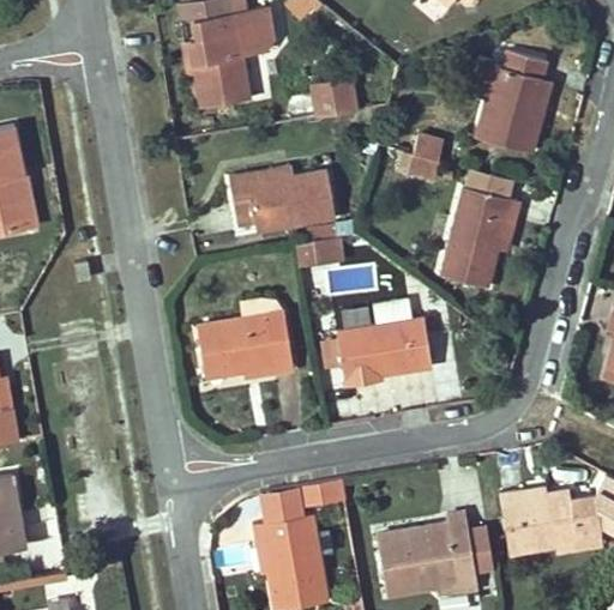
[(181,23),(235,13),(233,0),(186,0),(178,1),(181,23)]
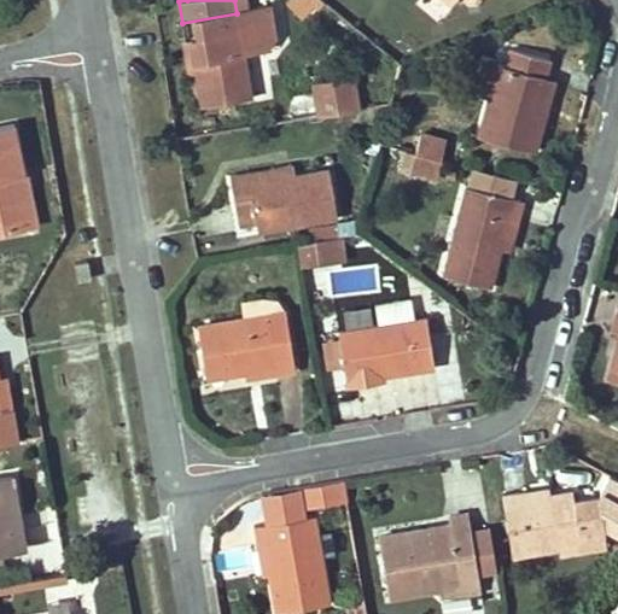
[(320,0),(284,0),(301,19),(321,1),(320,0)]
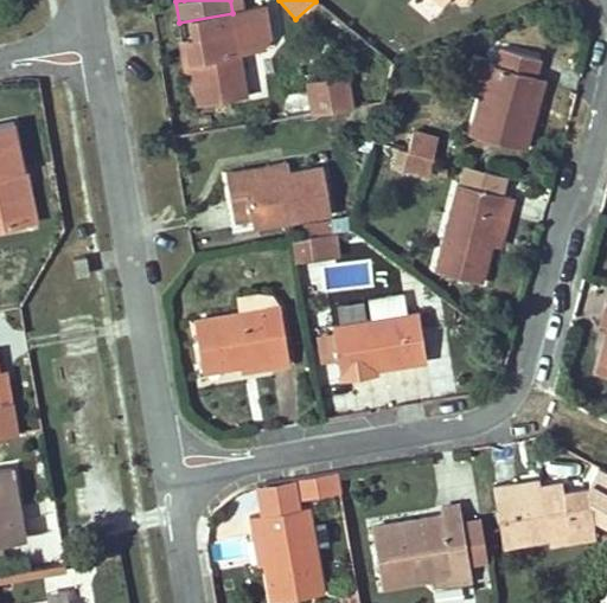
[(264,7),(232,13),(238,55),(261,51),(269,38),(264,7)]
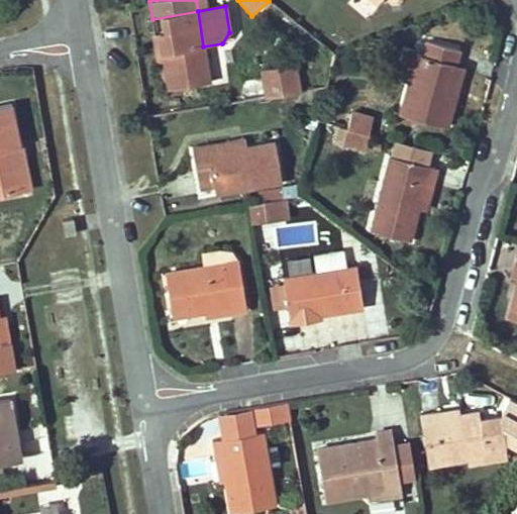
[(152,19),(154,34),(161,34),(165,62),(170,90),(209,84),(203,46),(198,11),(152,19)]
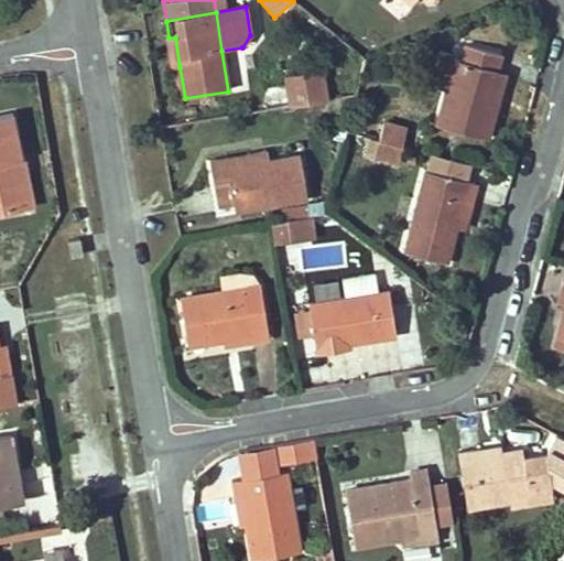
[(173,68),(180,67),(175,38),(169,38),(173,68)]
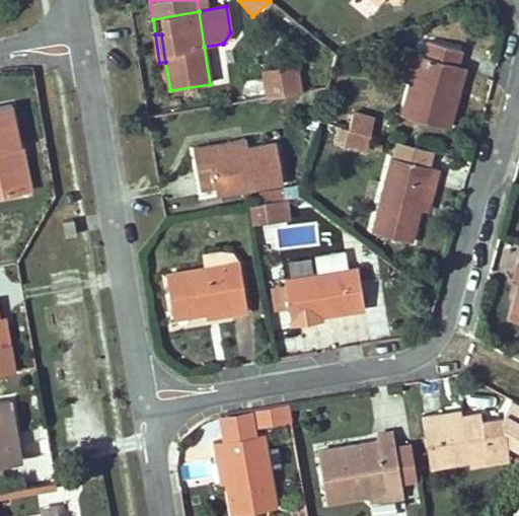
[(425,57),(419,55),(411,84),(402,116),(449,129),(457,95),(450,93),(458,65),(462,51),(429,43),(425,57)]
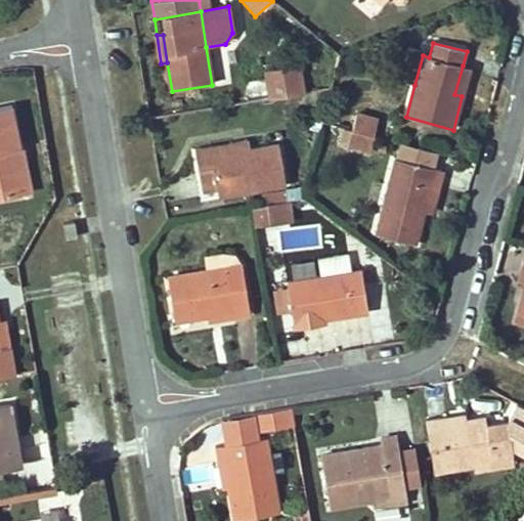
[(402,81),(415,85),(423,55),(410,52),(402,81)]
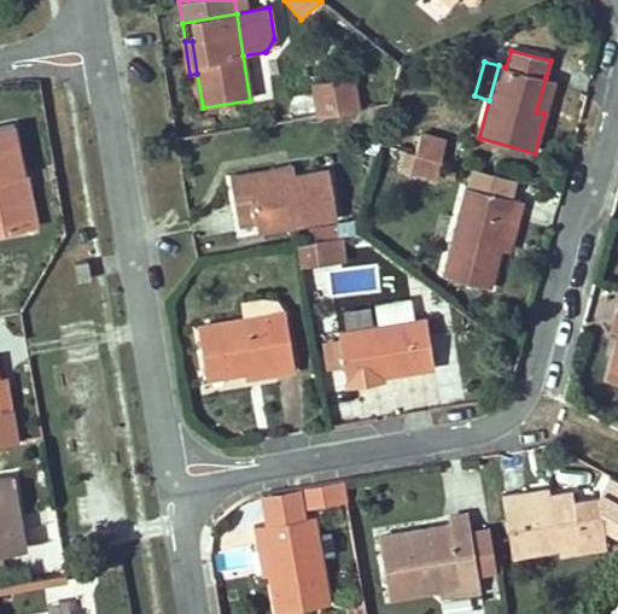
[(357,111),(353,77),(331,82),(332,93),(315,97),(319,117),(357,111)]
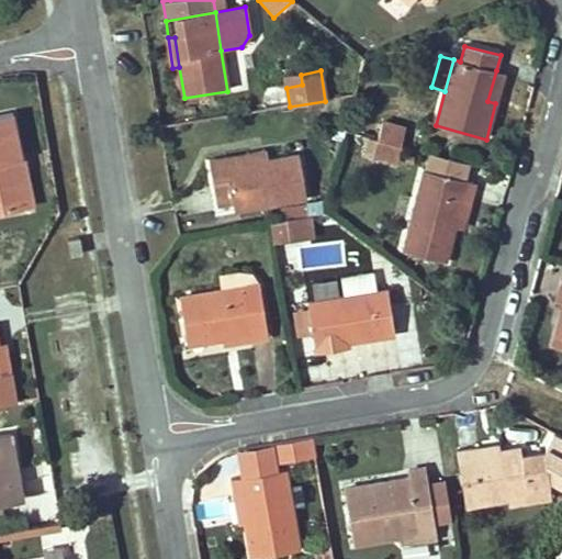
[(504,73),(496,70),(487,101),(495,103),(504,73)]
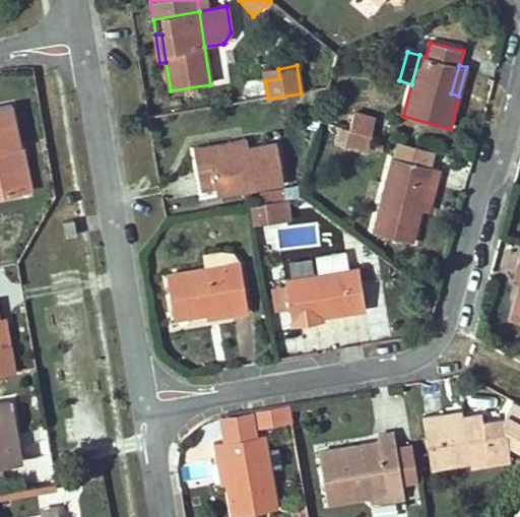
[(278,69),(264,71),(265,81),(279,78),(278,69)]
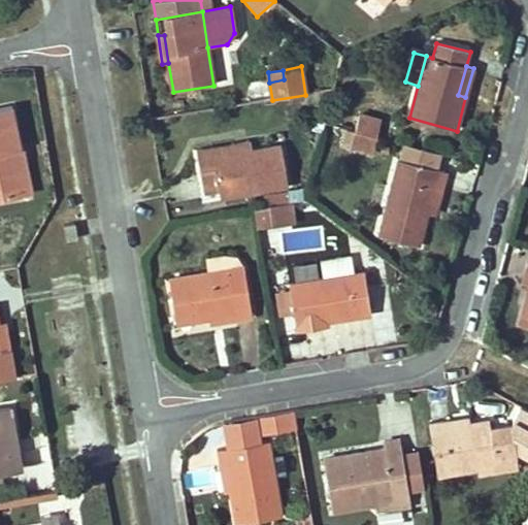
[(0,198),(23,194),(14,149),(20,148),(12,107),(0,109),(0,198)]
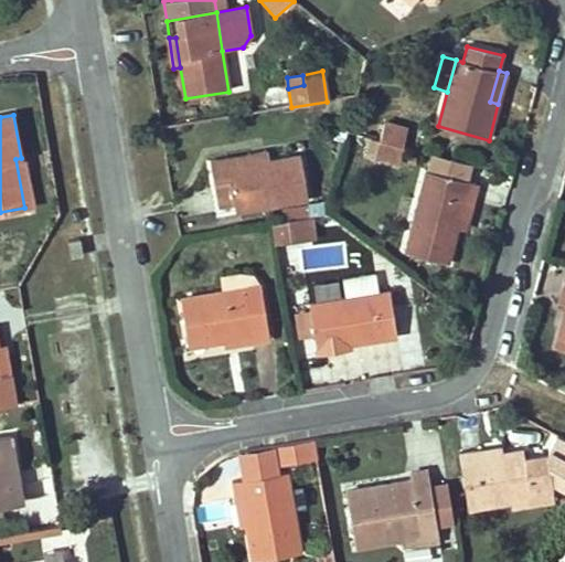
[(380,141),(404,147),(408,129),(385,123),(380,141)]
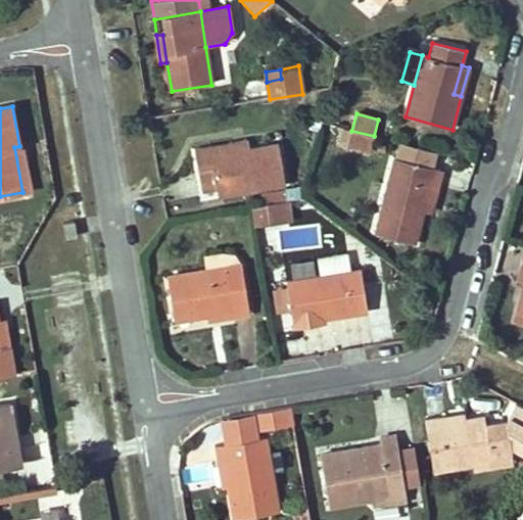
[(330,140),(348,145),(351,131),(334,127),(330,140)]
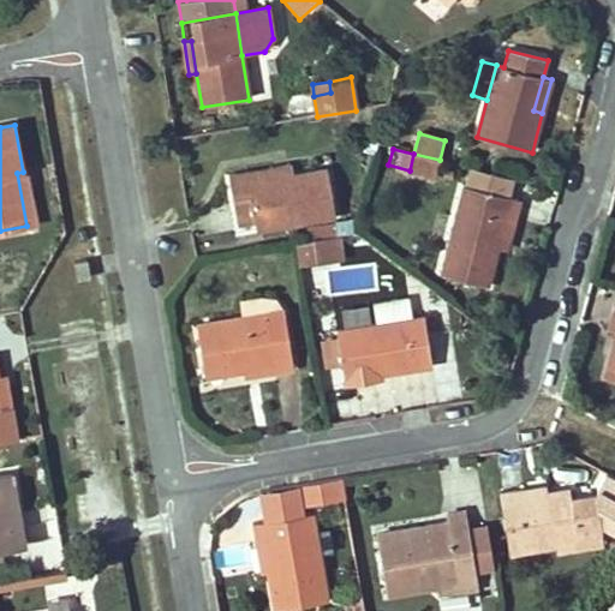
[(413,154),(410,171),(435,178),(440,160),(413,154)]
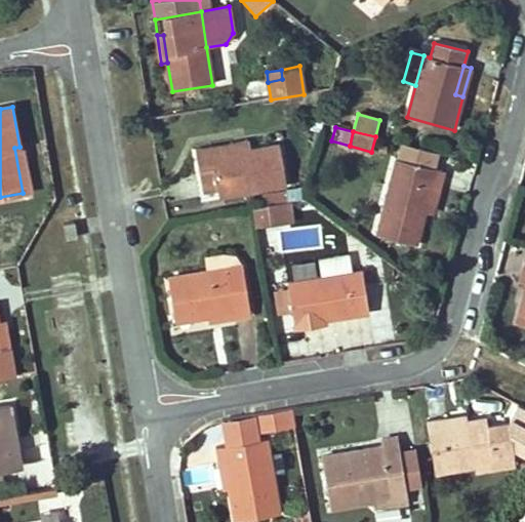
[(212,147),(214,157),(251,150),(249,141),(212,147)]
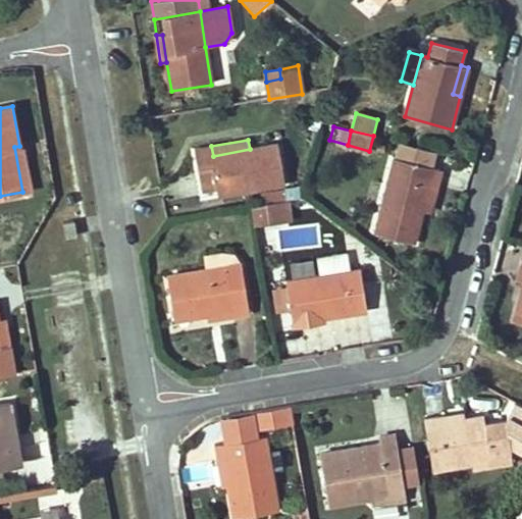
[(216,186),(218,196),(285,184),(279,144),(250,149),(213,156),(211,146),(195,149),(202,189),(216,186)]
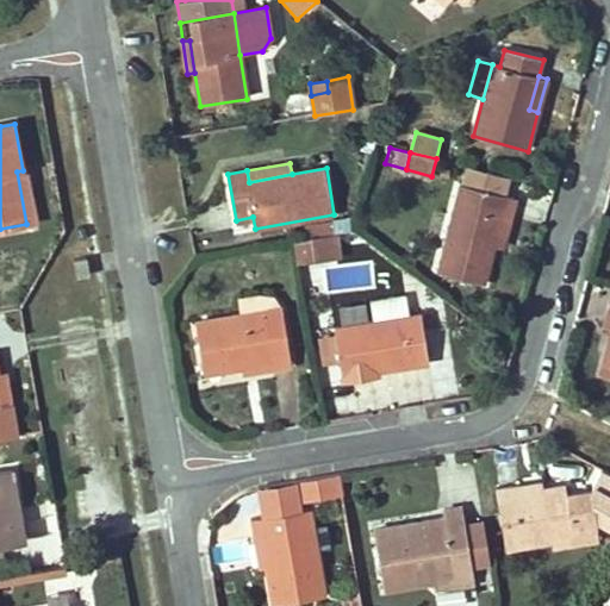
[(26,169),(23,170),(17,172),(26,224),(37,222),(26,169)]
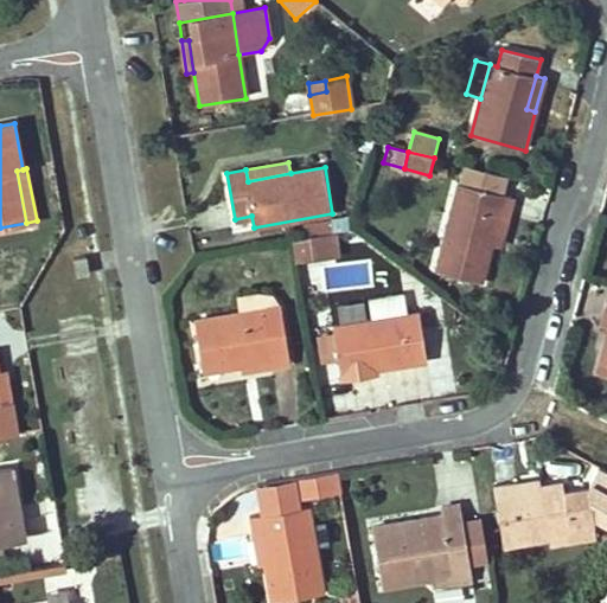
[(458,183),(434,271),(483,283),(493,244),(502,215),(508,217),(512,198),(458,183)]
